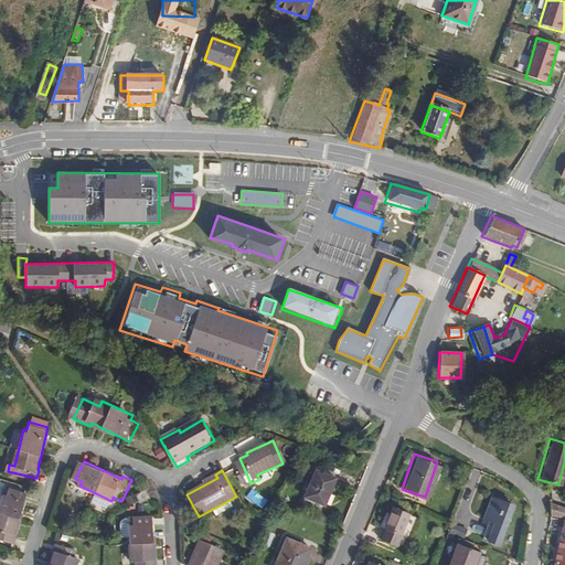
[(328,510),(339,482),(318,473),(307,502),(328,510)]
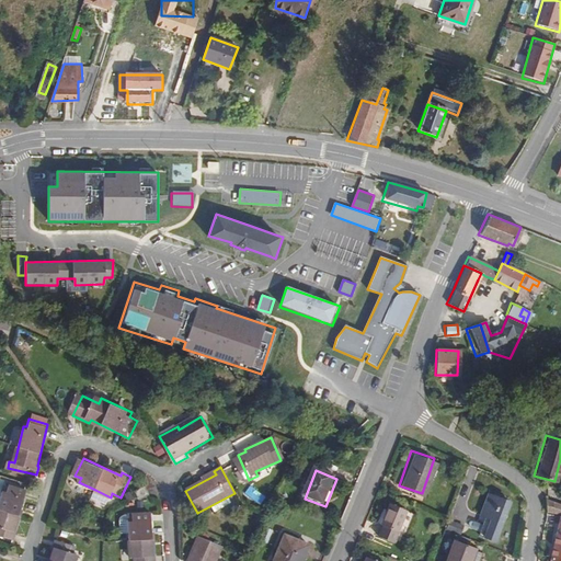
[(20,530),(30,489),(10,484),(9,491),(6,490),(0,511),(0,524),(0,525),(0,534),(20,538),(21,530),(20,530)]
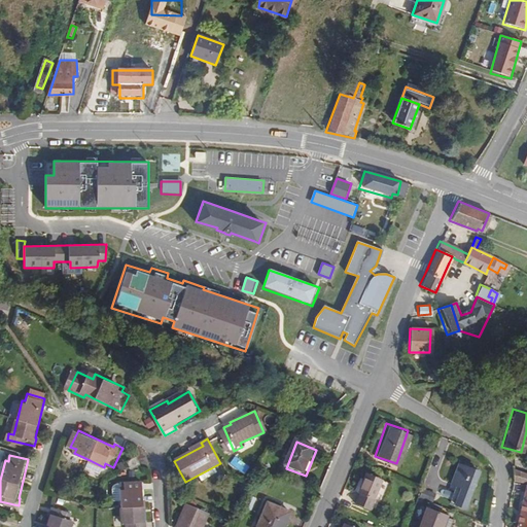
[(140,466),(134,457),(125,463),(130,472),(140,466)]
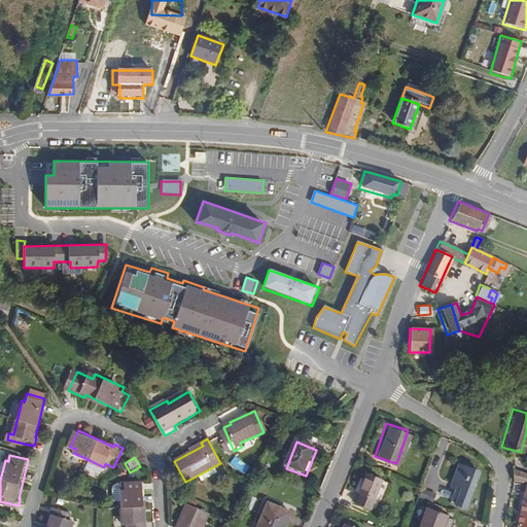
[(101,473),(104,467),(90,460),(86,466),(101,473)]
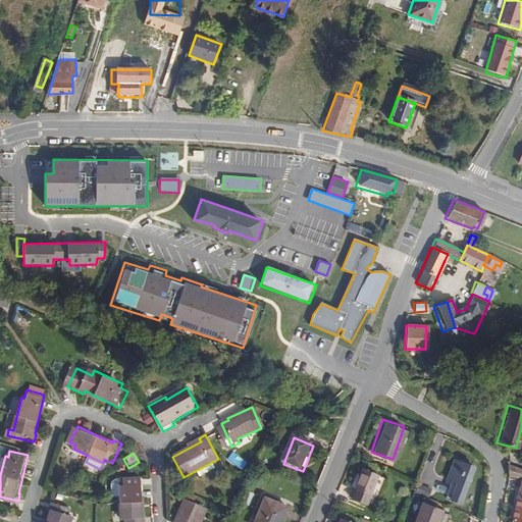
[(475,467),(455,460),(448,480),(453,482),(447,499),(462,505),(475,467)]
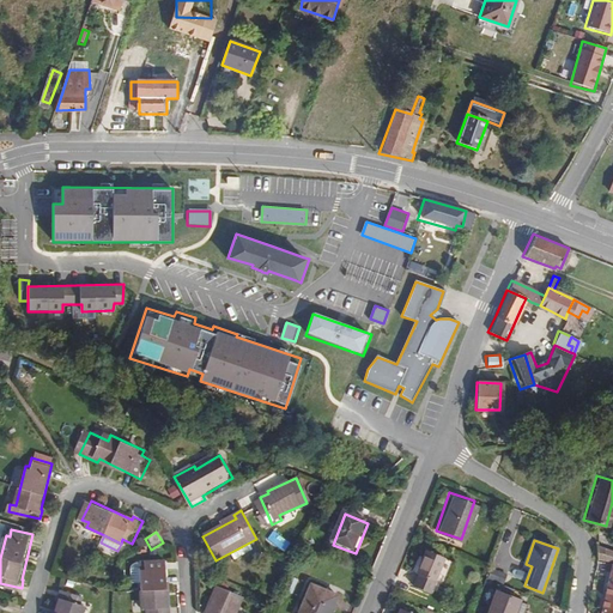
[(612,558),(612,545),(598,541),(598,548),(596,557),(612,559),(612,558)]
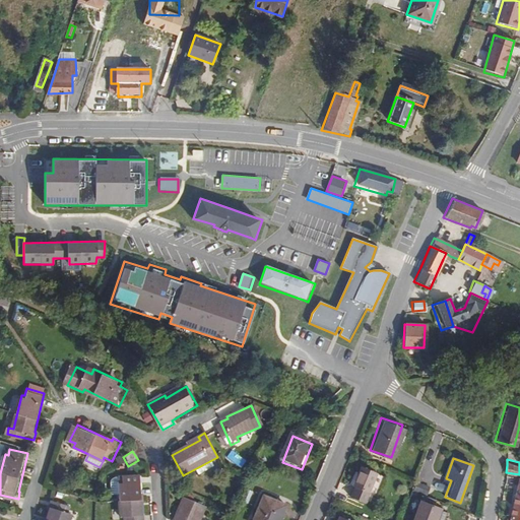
[(200,472),(216,464),(213,460),(197,468),(200,472)]
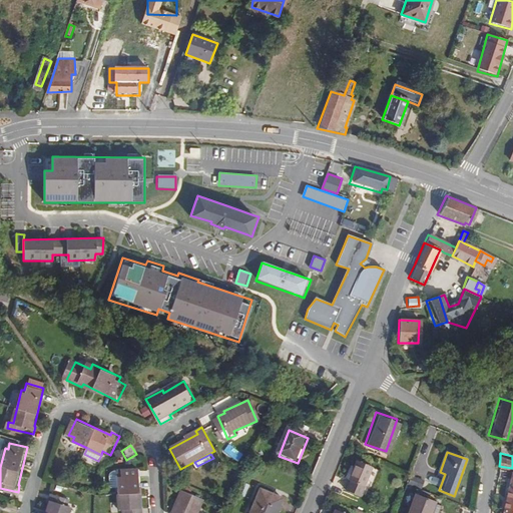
[(356,495),(368,466),(353,461),(346,479),(347,480),(343,490),(356,495)]
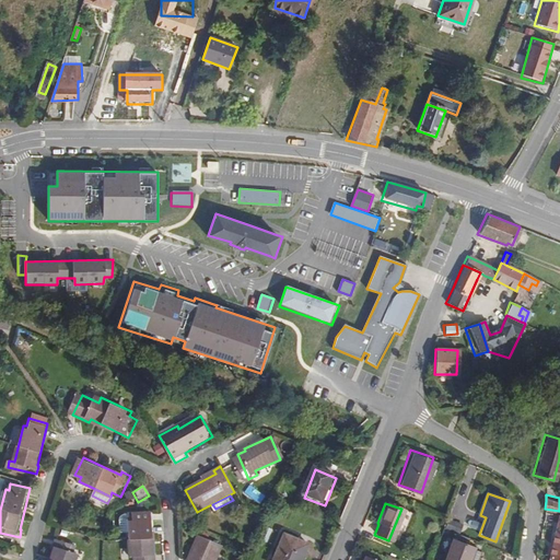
[(548,559),(559,559),(559,510),(559,511),(548,559)]
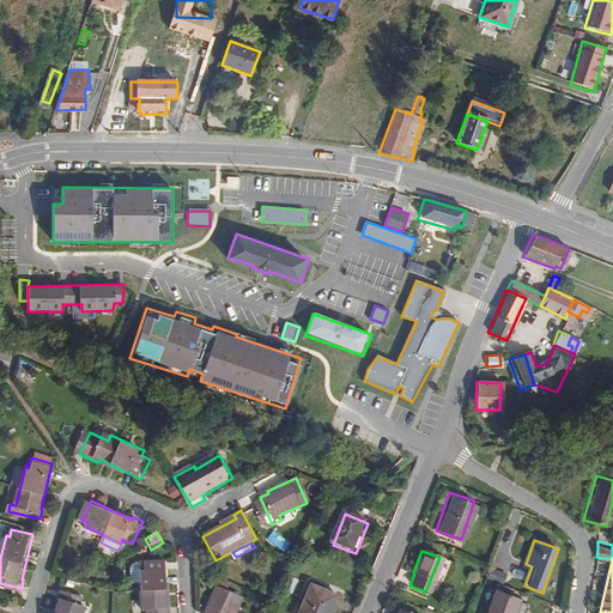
[(169,608),(169,562),(146,562),(146,569),(141,569),(141,607),(146,607),(145,612),(170,612),(171,608),(169,608)]
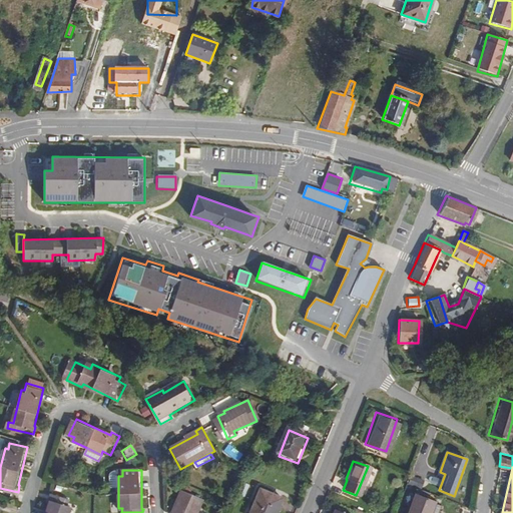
[(434,512),(438,512),(444,499),(416,489),(407,512),(429,512),(430,511),(434,512)]
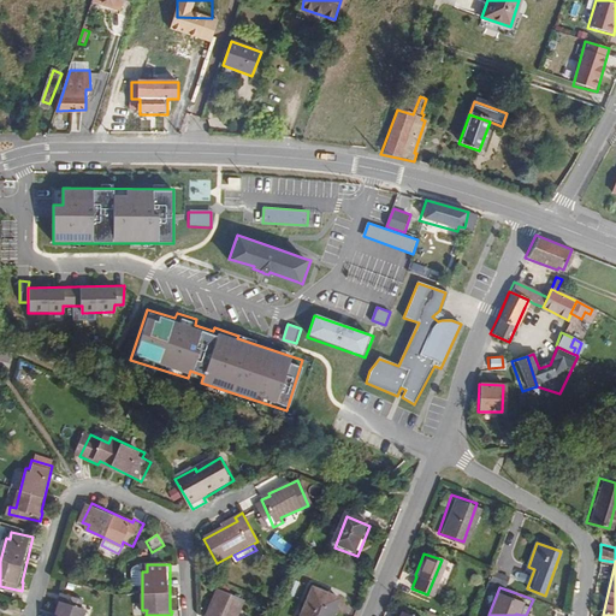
[(236,615),(243,599),(218,588),(206,615),(236,615)]
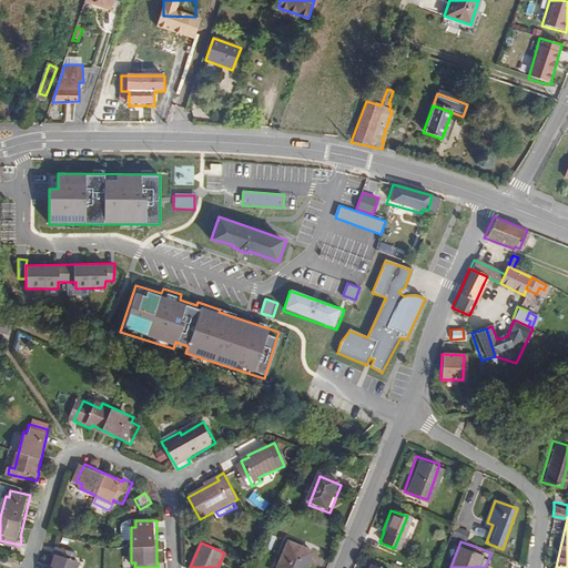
[(308,567),(315,551),(288,543),(279,567),(308,567)]
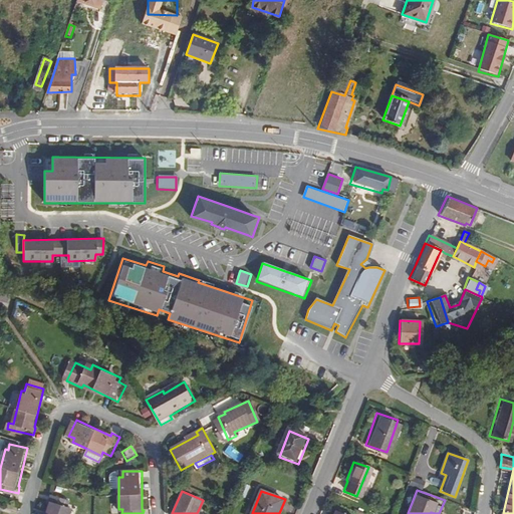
[(70,513),(72,510),(68,509),(71,502),(51,496),(49,503),(51,504),(47,513),(70,513)]
